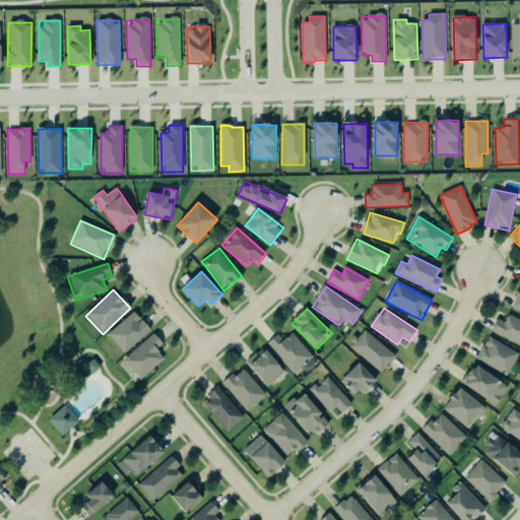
[(125,354),(150,330),(134,312),(108,335),(125,354)]
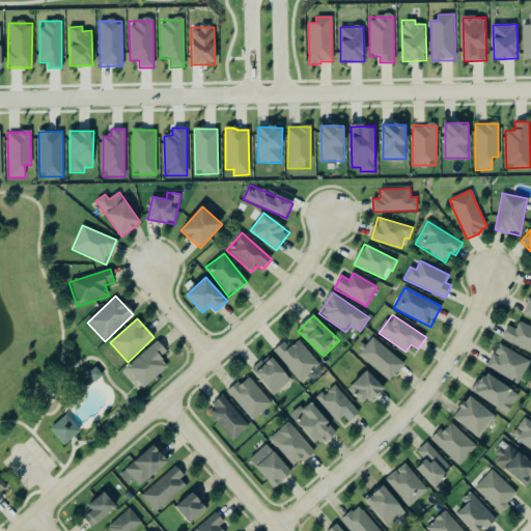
[(502,341),(530,351),(530,327),(518,323),(515,329),(507,326),(502,341)]
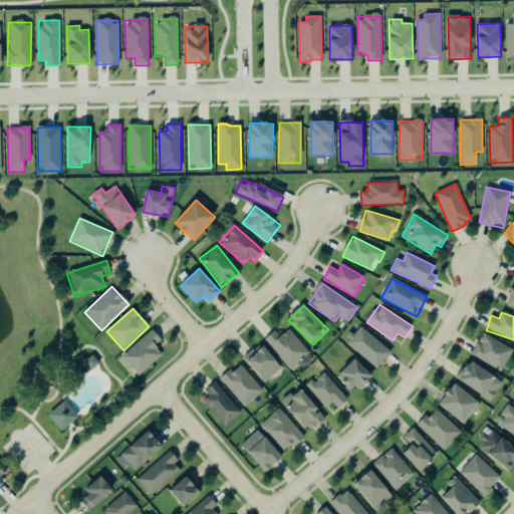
[(392,352),(360,326),(346,343),(377,369),(392,352)]
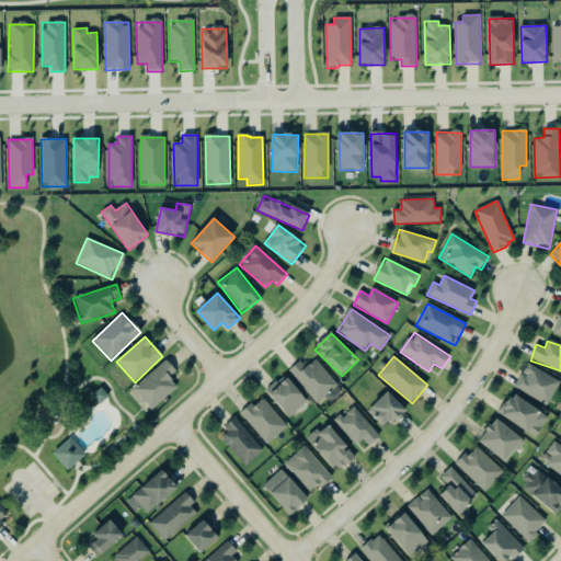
[(152,410),(178,386),(169,377),(176,370),(165,359),(134,390),(152,410)]
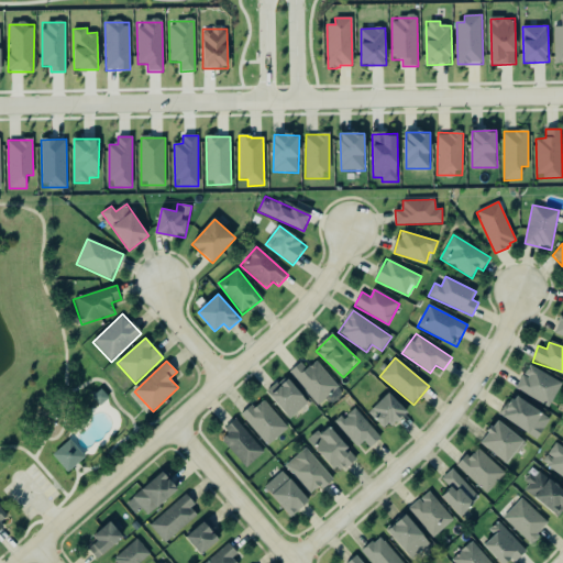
[(318,405),(289,372),(300,363),(306,370),(309,366),(310,367),(316,362),(338,387),(318,405)]
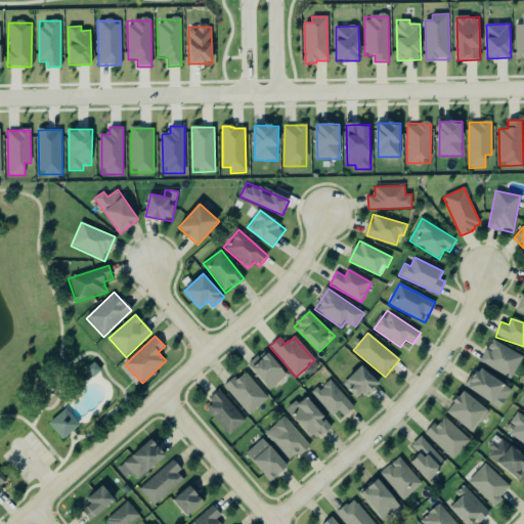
[(513,378),(523,355),(490,341),(481,363),(513,378)]
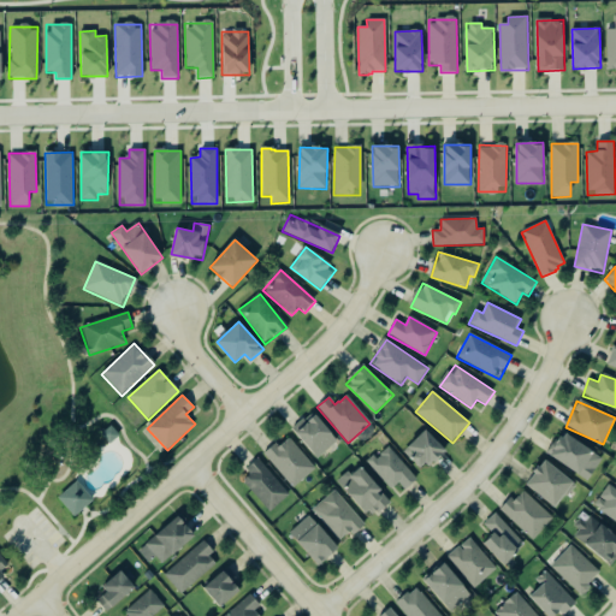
[(338,442),(314,412),(292,428),(315,458),(338,442)]
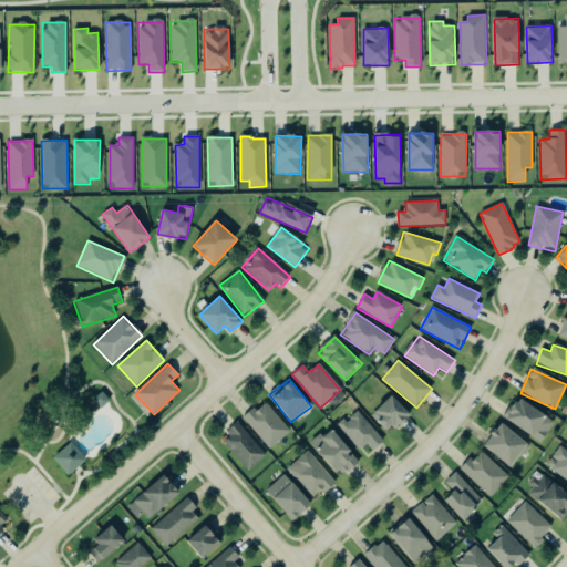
[(410,413),(391,395),(372,416),(391,434),(410,413)]
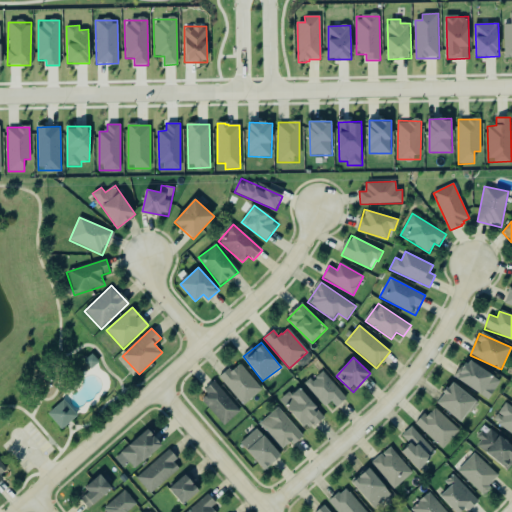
[(489,400),(501,380),(468,359),(455,378),(489,400)]
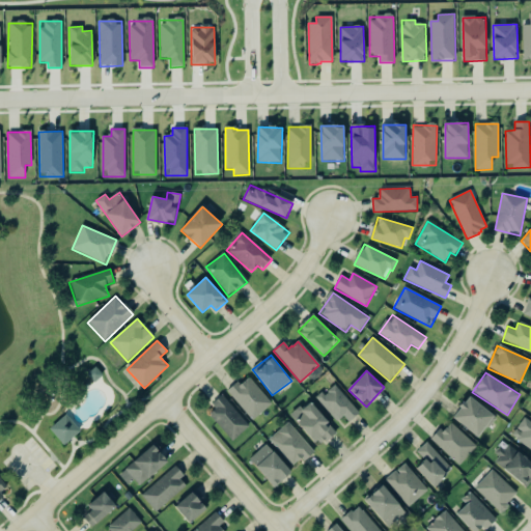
[(272,403),(249,378),(241,385),(238,382),(226,391),(253,421),(272,403)]
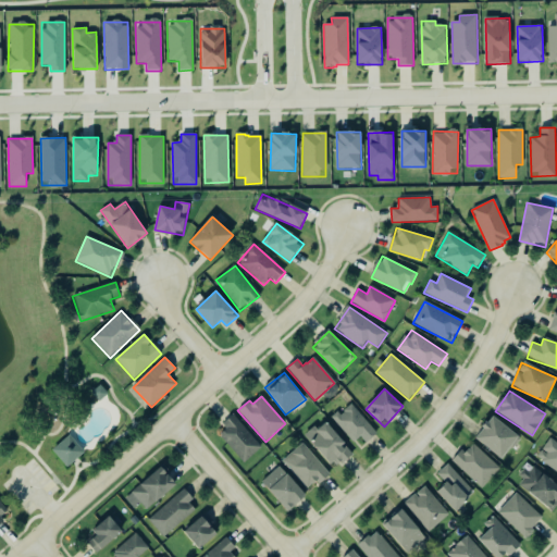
[(361,436),(367,443),(378,433),(350,403),(333,419),(355,442),(361,436)]
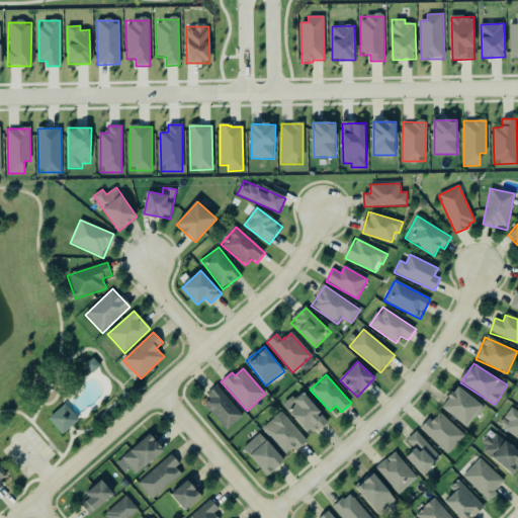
[(484,405),(457,386),(442,409),(468,426),(484,405)]
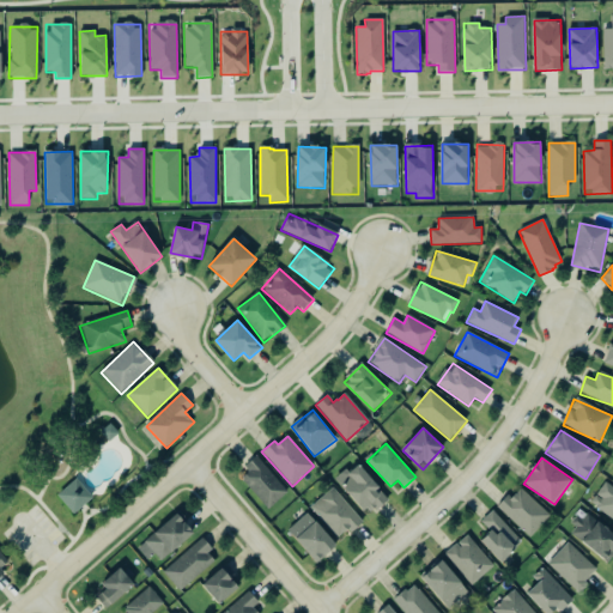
[(269,509),(289,491),(258,459),(238,477),(269,509)]
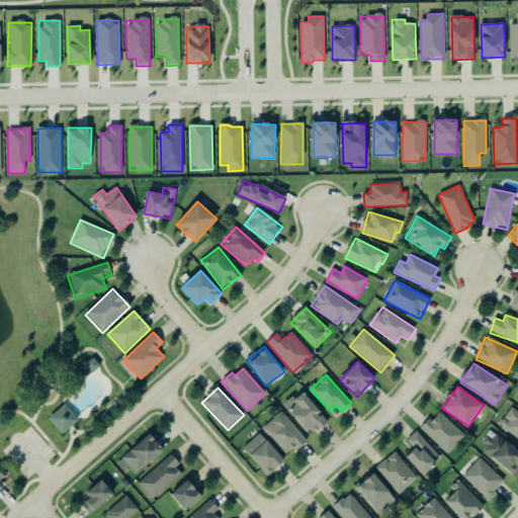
[(313,436),(329,421),(300,391),(284,406),(313,436)]
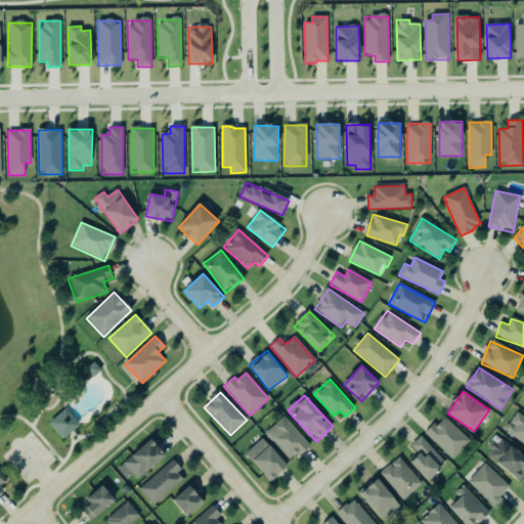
[(44,423),(58,439),(75,425),(60,408),(44,423)]
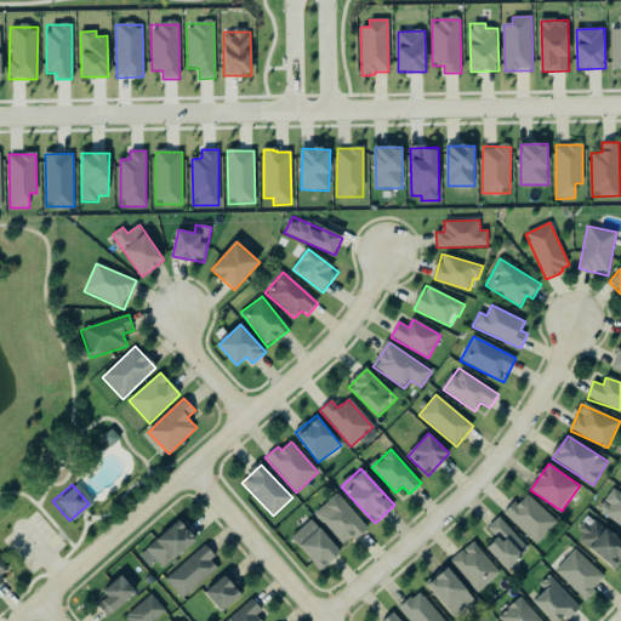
[(620,527),(620,494),(614,489),(598,511),(620,527)]
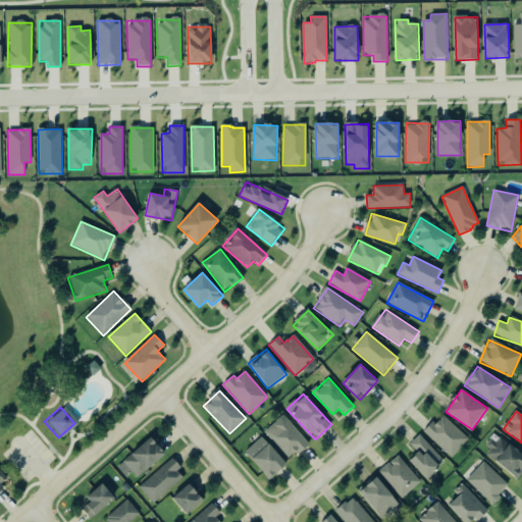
[(265,431),(291,459),(309,442),(283,415),(265,431)]
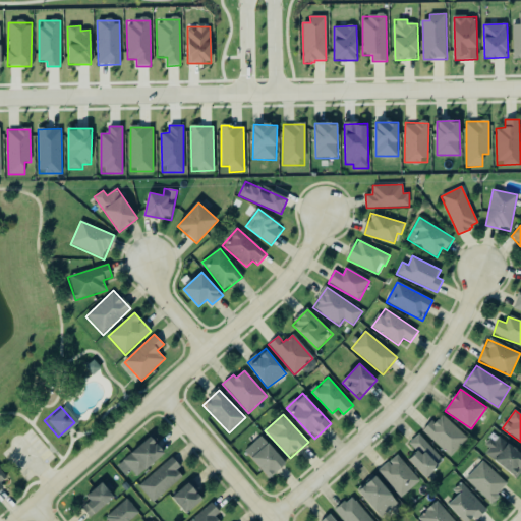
[(437,422),(432,419),(422,431),(451,457),(468,438),(443,415),(437,422)]
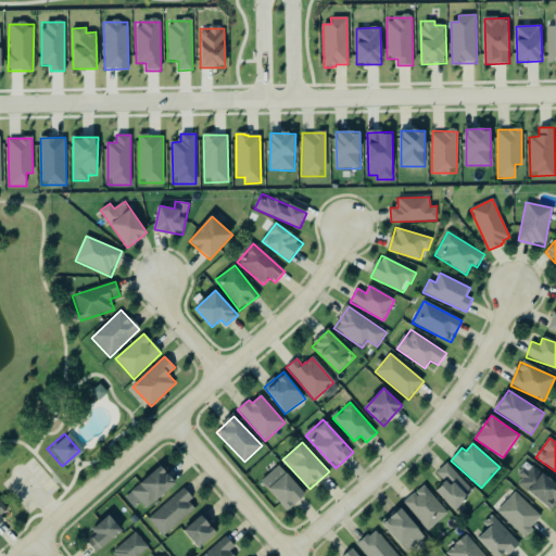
[(475,492),(447,463),(437,472),(445,482),(437,491),(455,510),(475,492)]
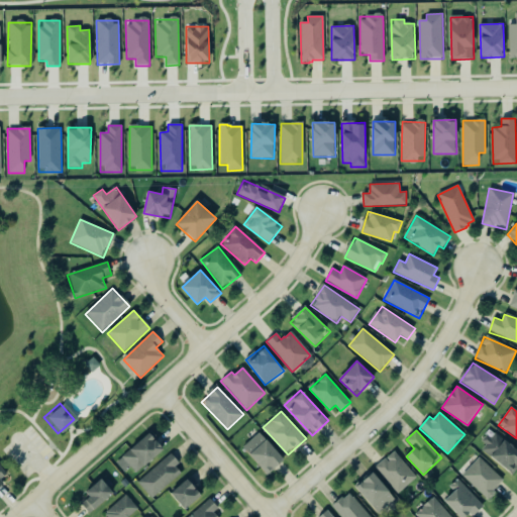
[(481,448),(511,475),(516,467),(516,450),(495,431),(481,448)]
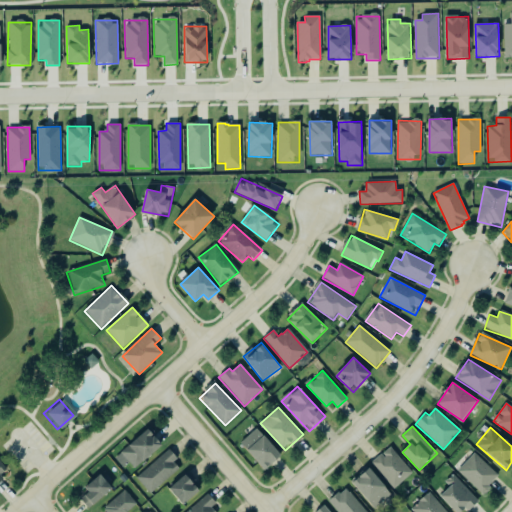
[(266,469),(282,455),(257,428),(241,443),(266,469)]
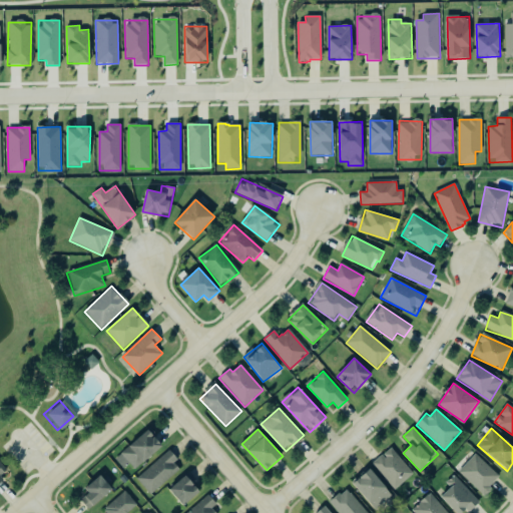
[(134,470),(163,447),(149,430),(114,459),(122,468),(128,463),(134,470)]
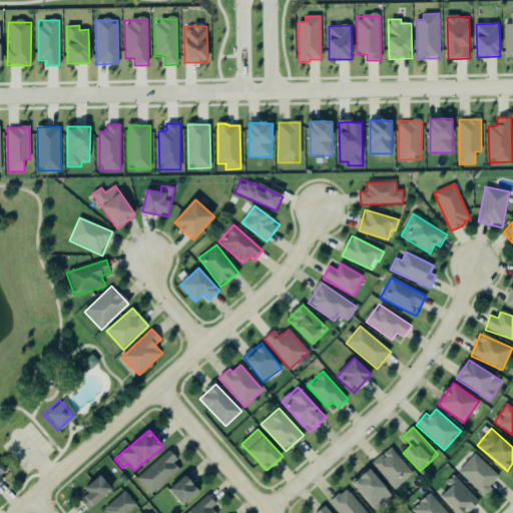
[(398,489),(415,473),(390,448),(373,464),(398,489)]
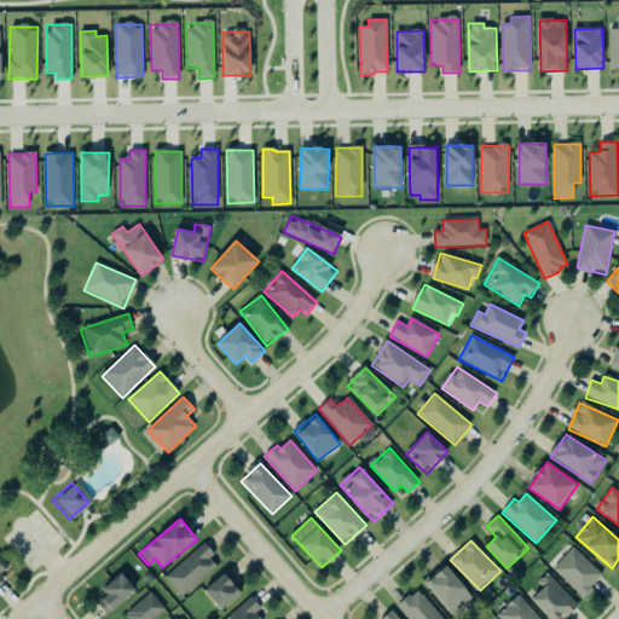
[(218,568),(210,559),(214,555),(207,544),(165,576),(180,596),(218,568)]
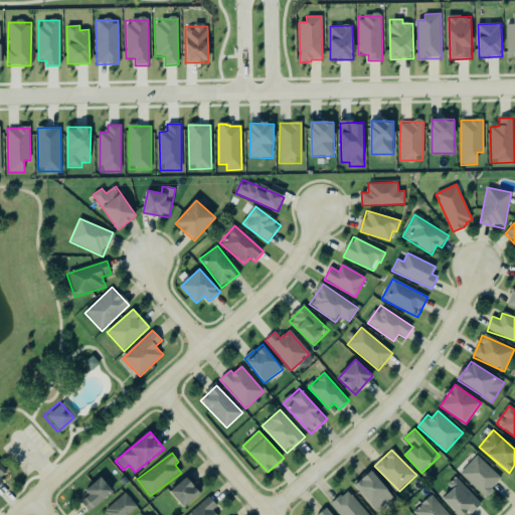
[(461,475),(486,498),(503,479),(478,456),(461,475)]
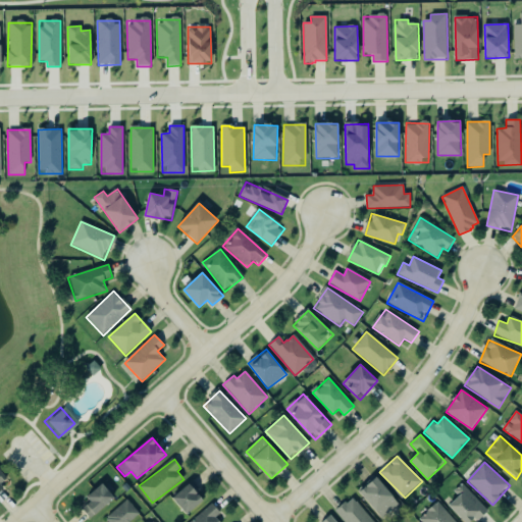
[(0,488),(9,480),(0,470),(0,488)]
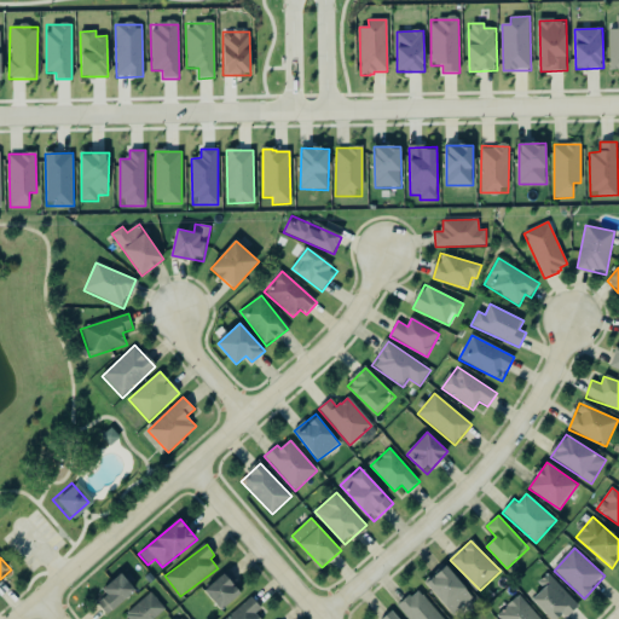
[(475,597),(444,563),(424,582),(455,615),(475,597)]
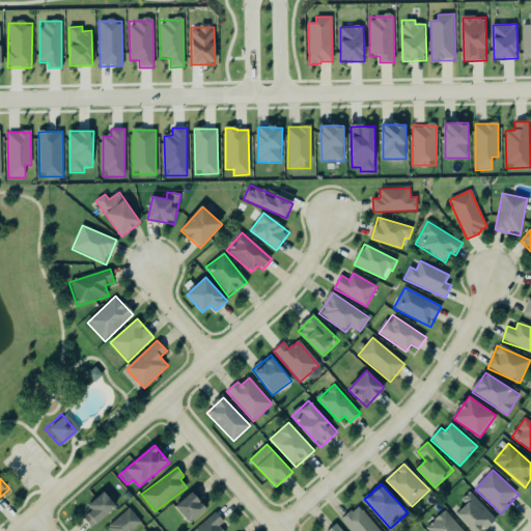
[(481,530),(495,522),(473,491),(462,499),(467,506),(458,513),(471,530),(481,530)]
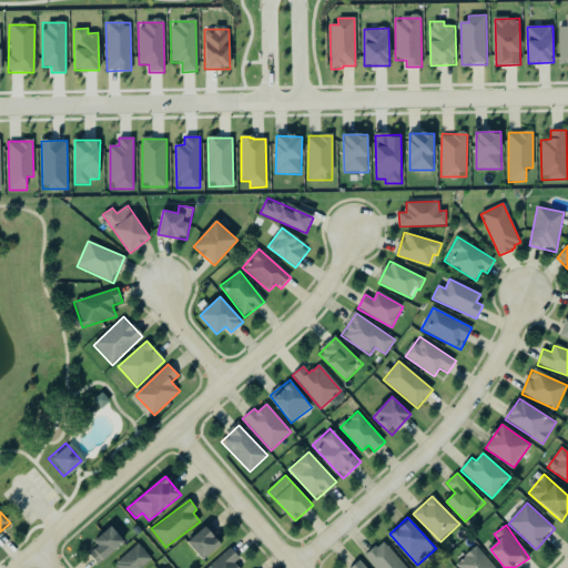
[(99,565),(124,541),(111,526),(94,541),(99,546),(90,554),(99,565)]
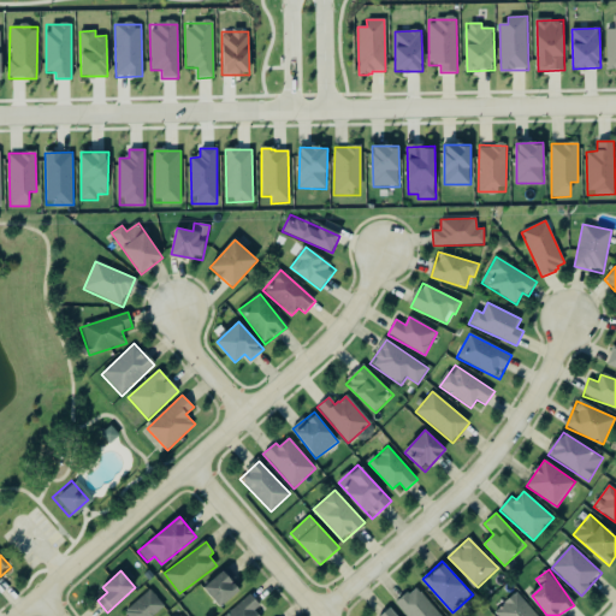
[(203,588),(221,609),(241,591),(223,570),(203,588)]
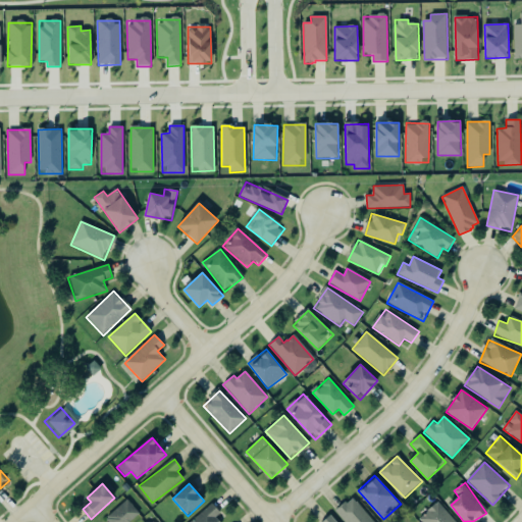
[(375,521),(352,497),(335,512),(344,521),(375,521)]
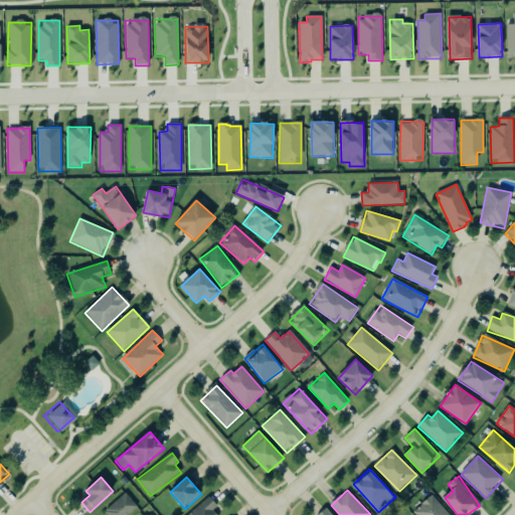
[(128,514),(138,507),(126,493),(104,511),(107,514),(128,514)]
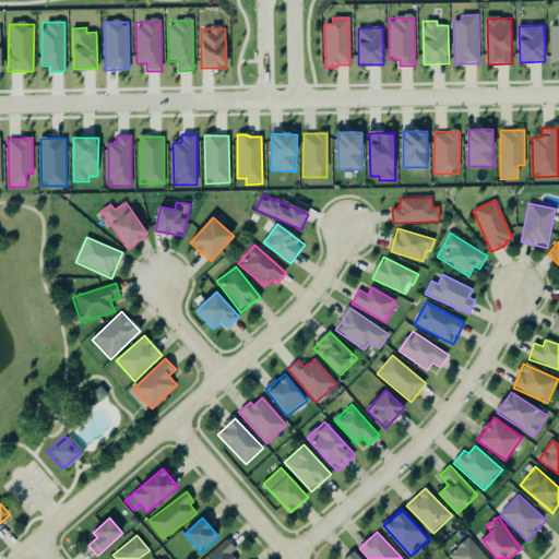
[(450,556),(452,558),(488,558),(470,538),(450,556)]
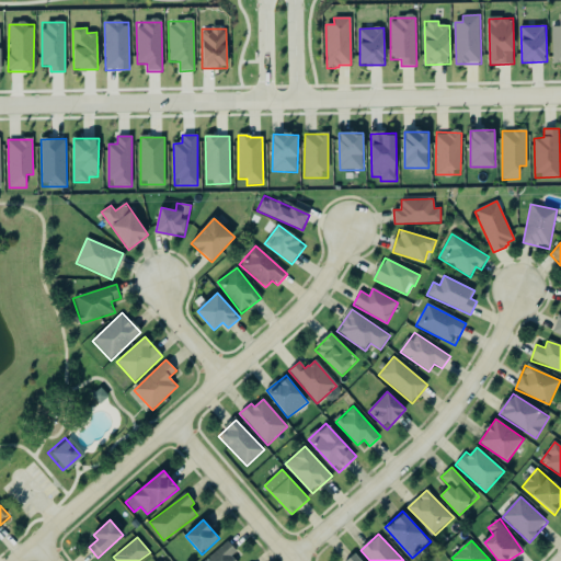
[(239,560),(241,560),(225,542),(205,560),(239,560)]
